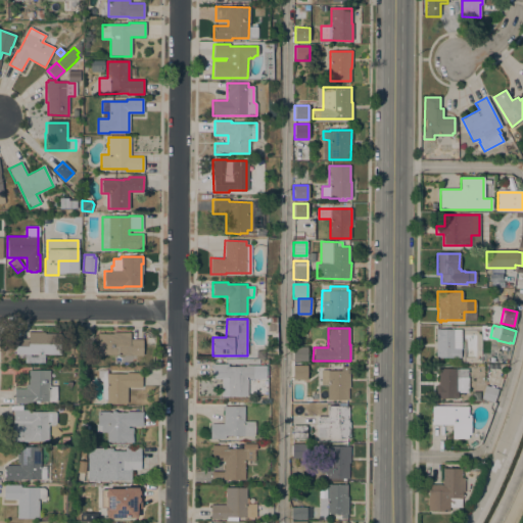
[(461,329),(461,349),(460,349),(460,358),(435,358),(435,329),(461,329)]
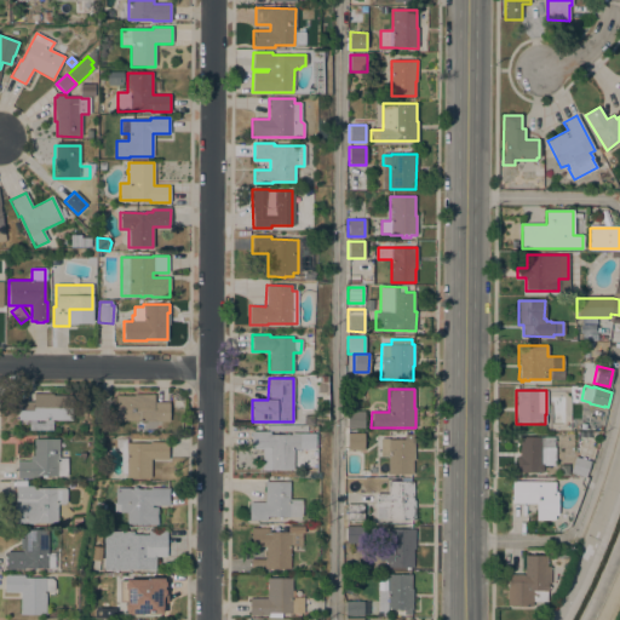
[(52,394),(52,396),(72,396),(72,419),(56,419),(56,431),(29,431),(29,420),(18,420),(18,402),(33,402),(33,394),(52,394)]
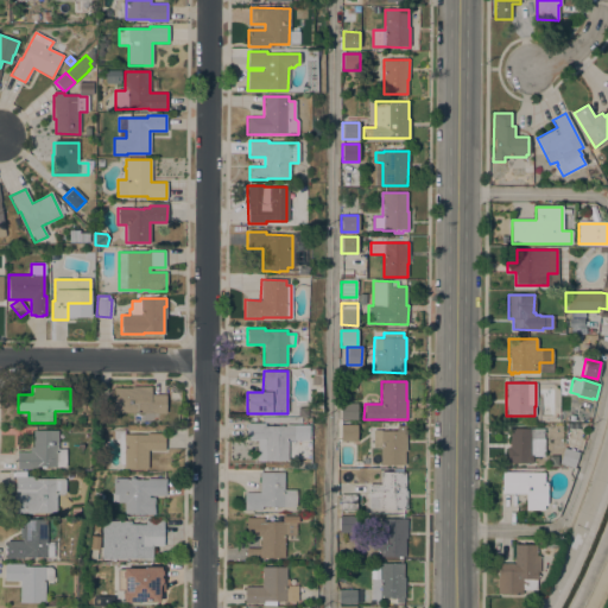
[(114,388),(131,388),(131,386),(151,387),(151,394),(165,394),(165,413),(113,413),(114,388)]
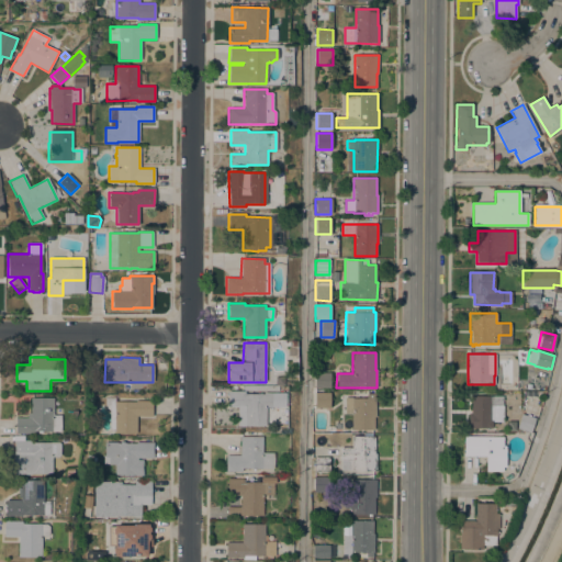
[(330,373),(330,389),(314,389),(314,373),(330,373)]
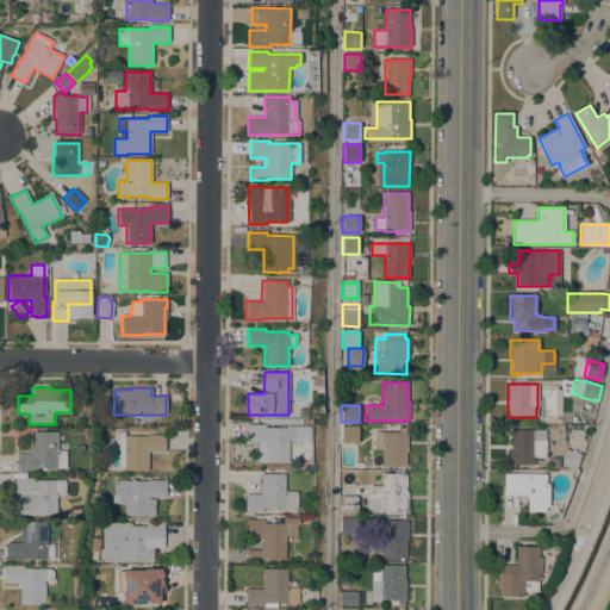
[(265,425),(266,428),(286,428),(286,427),(309,427),(309,442),(288,442),(288,462),(257,462),(257,442),(247,442),(247,425),(265,425)]
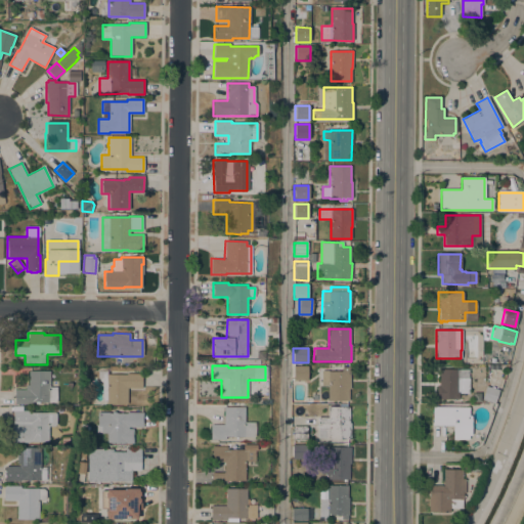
[(307,366),(307,381),(293,381),(294,366),(307,366)]
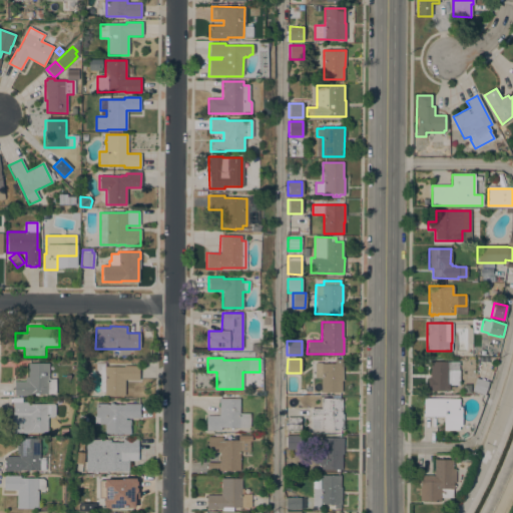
[(322,363),(322,364),(335,364),(335,360),(342,360),(342,364),(343,364),(343,381),(341,381),(341,393),(321,393),(321,378),(315,378),(315,363),(322,363)]
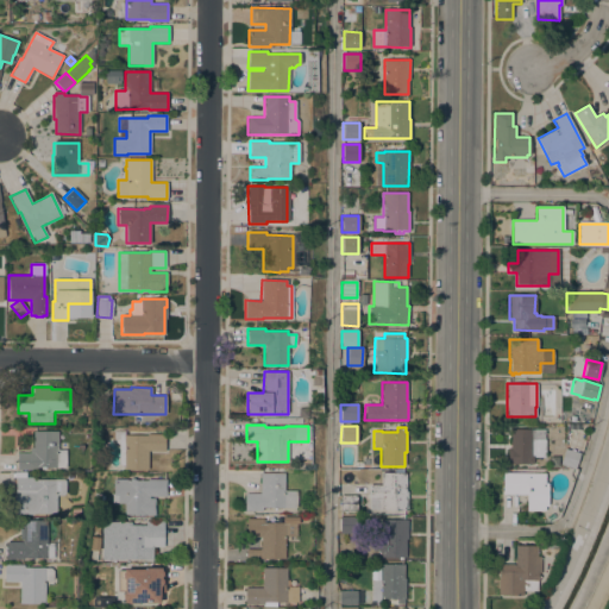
[(544,429),(544,439),(545,439),(545,457),(533,457),(533,465),(507,464),(507,449),(509,449),(510,429),(544,429)]
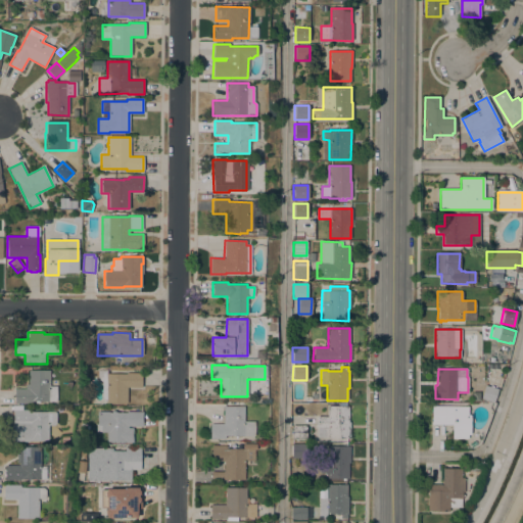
[(49,370),(50,386),(56,386),(56,401),(39,401),(39,402),(35,402),(35,401),(31,401),(31,403),(14,403),(14,389),(26,389),(26,384),(29,384),(29,370),(49,370)]
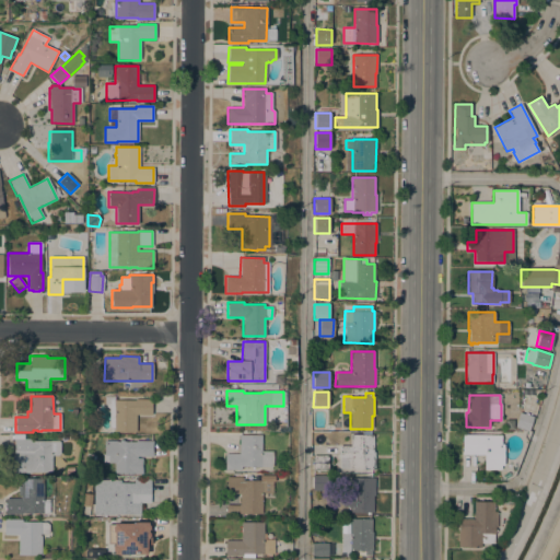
[(136,432),(114,431),(114,428),(109,428),(109,409),(107,407),(105,404),(105,396),(114,396),(114,400),(135,400),(135,399),(151,399),(151,415),(136,415),(136,432)]
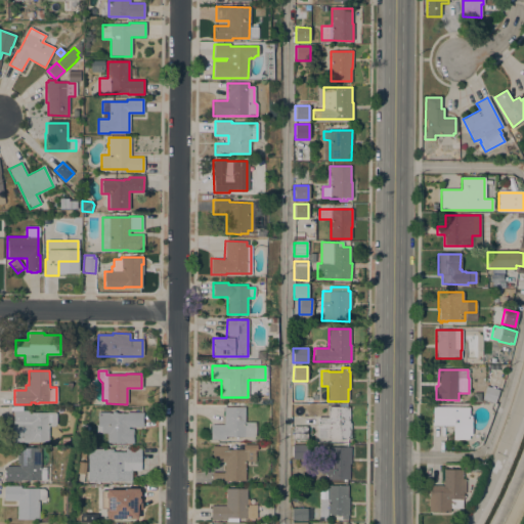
[(498,390),(494,403),(481,399),(485,386),(498,390)]
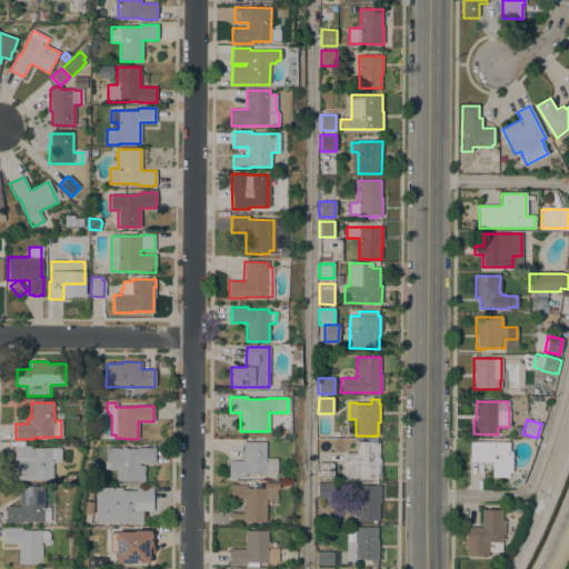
[(228,461),(242,461),(243,441),(266,442),(266,458),(277,459),(277,475),(245,473),(245,478),(228,477),(228,461)]
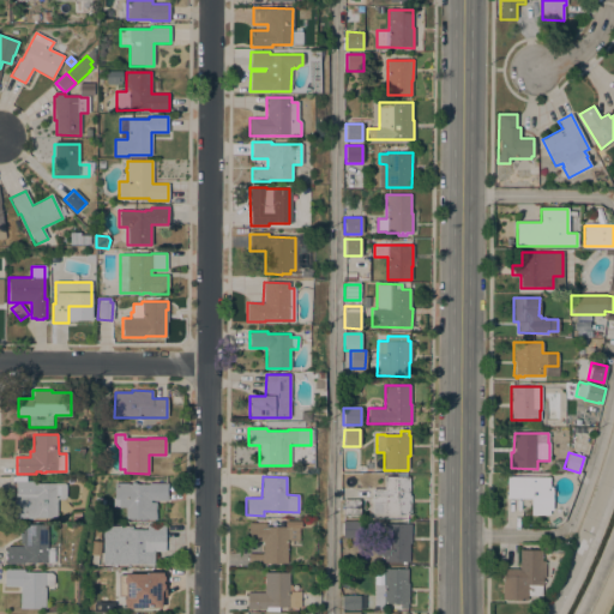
[(409,495),(410,495),(410,515),(384,515),(384,513),(372,513),(372,488),(384,488),(384,476),(409,477),(409,495)]
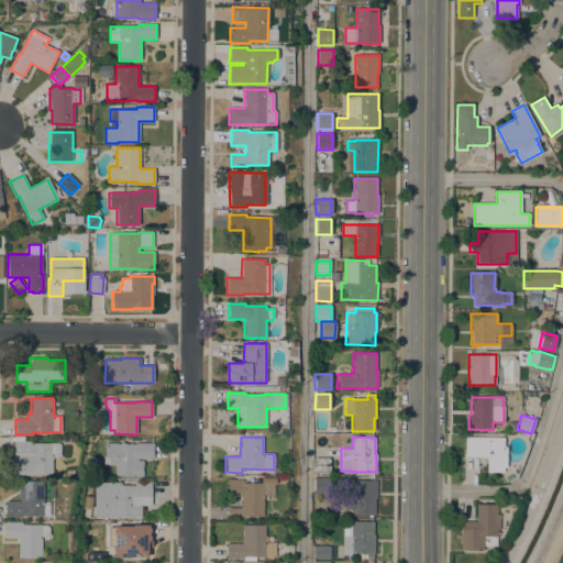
[(23,438),(24,442),(32,441),(32,443),(59,443),(59,453),(52,453),(52,475),(14,475),(13,441),(13,438),(23,438)]
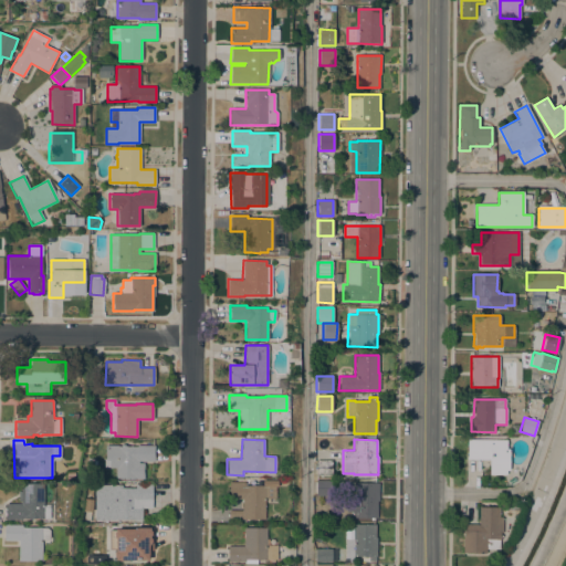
[(505,440),(505,449),(507,449),(507,470),(505,470),(505,474),(489,474),(489,460),(467,460),(467,440),(505,440)]
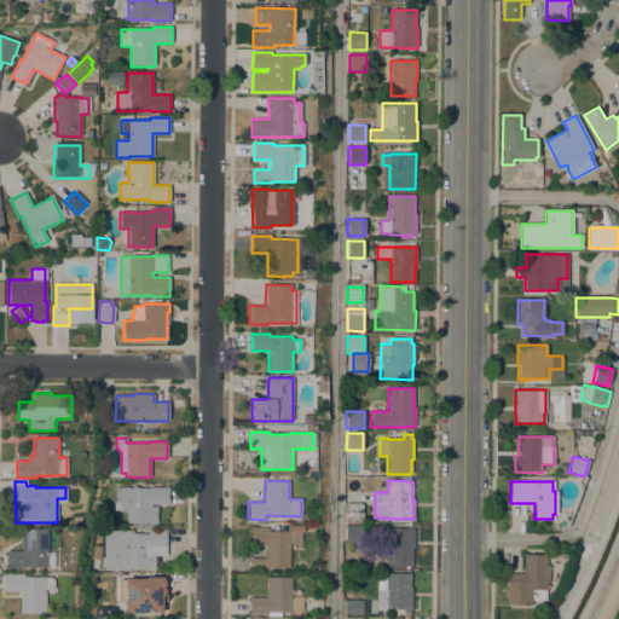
[(128,487),(128,489),(132,489),(132,486),(136,486),(136,489),(150,489),(150,487),(169,487),(169,504),(151,504),(151,507),(157,507),(157,524),(149,524),(126,524),(126,512),(120,512),(114,512),(114,503),(115,503),(115,487),(128,487)]
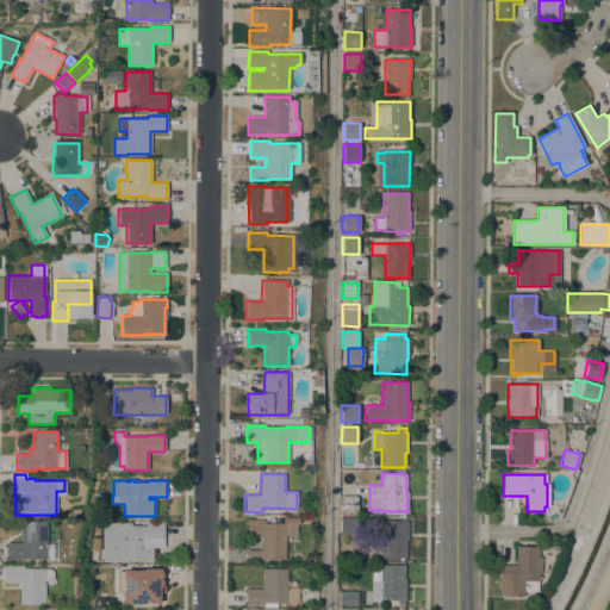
[(358,496),(358,512),(341,512),(341,496),(358,496)]
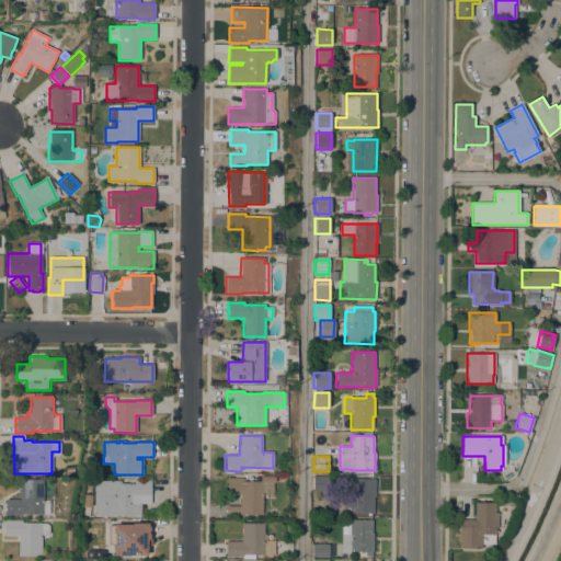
[(226,515),(226,506),(240,506),(240,494),(227,494),(227,478),(242,478),(242,481),(261,481),(261,476),(275,477),(275,482),(273,482),(273,494),(262,494),(262,515),(226,515)]
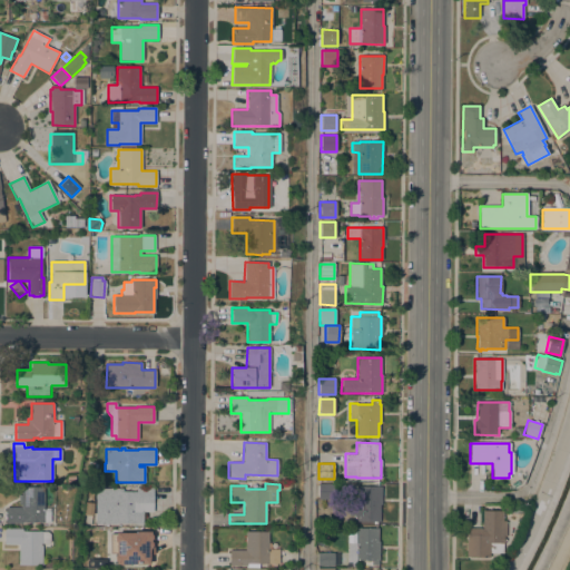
[(334,484),(334,500),(318,500),(318,484),(334,484)]
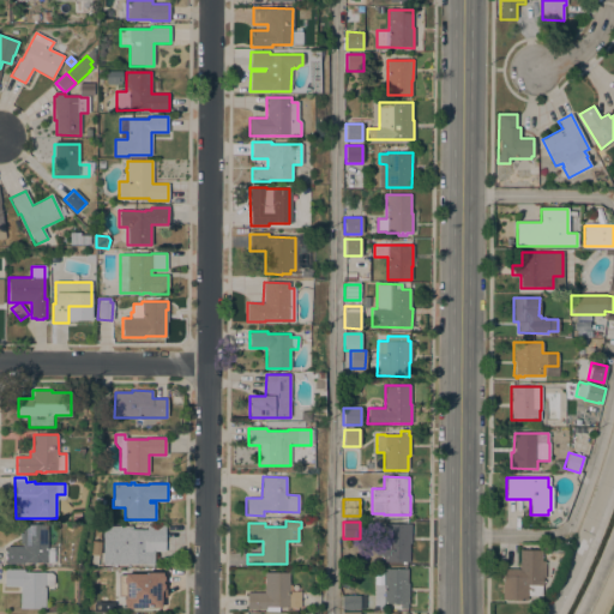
[(47,547),(54,547),(54,563),(24,563),(24,564),(6,564),(6,547),(23,547),(23,543),(19,543),(19,533),(23,533),(23,524),(48,524),(47,547)]
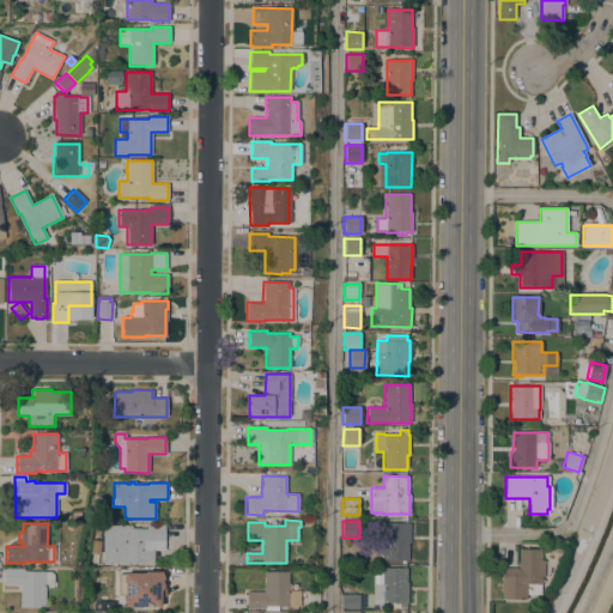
[(383,523),(410,523),(410,562),(383,560),(383,557),(381,557),(380,554),(376,554),(369,541),(383,541),(383,523)]
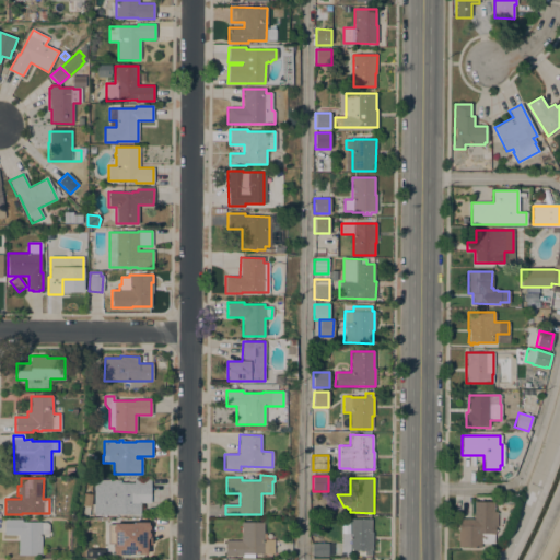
[(94,480),(120,480),(120,482),(133,482),(133,479),(150,479),(150,502),(140,502),(140,514),(114,514),(114,515),(94,515),(94,480)]
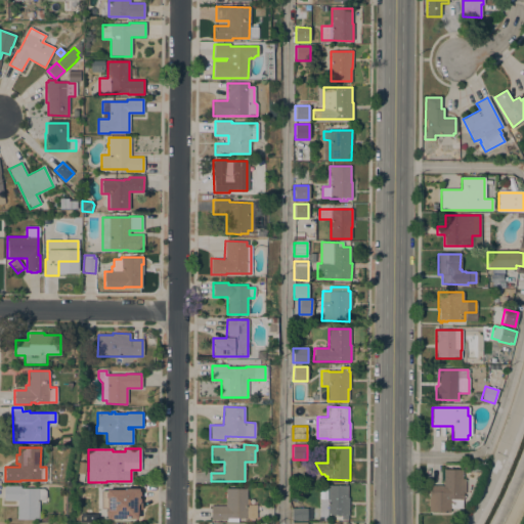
[(462,470),(462,479),(465,479),(465,493),(463,493),(463,495),(465,495),(465,497),(463,497),(463,499),(462,499),(462,509),(449,509),(449,513),(428,512),(429,485),(443,485),(443,470),(462,470)]
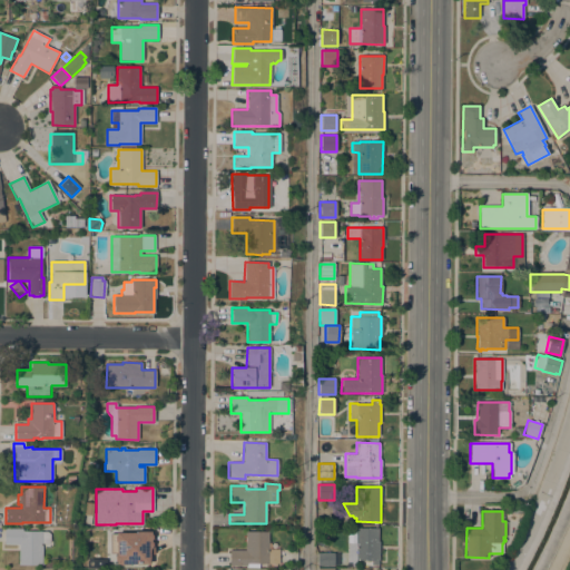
[(355,543),(355,528),(377,528),(377,541),(379,541),(379,560),(377,560),(377,566),(371,566),(371,560),(370,560),(370,561),(366,561),(366,560),(355,560),(355,562),(347,562),(347,543),(355,543)]
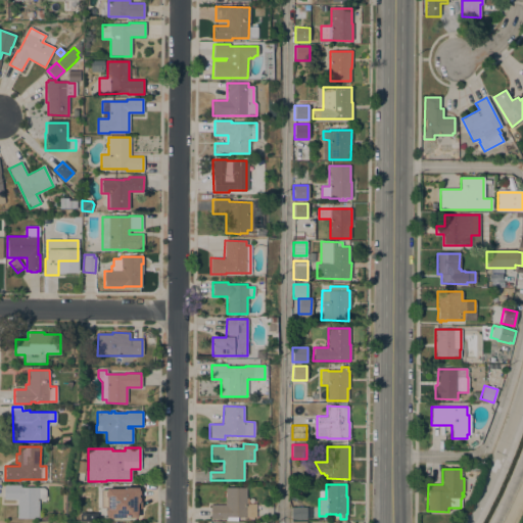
[(3,485),(20,485),(20,487),(38,487),(38,488),(44,488),(46,490),(46,497),(43,500),(38,500),(38,519),(17,519),(17,500),(3,500),(3,485)]
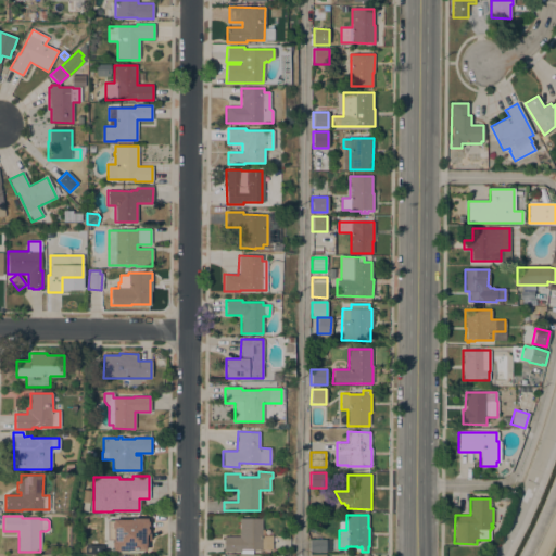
[(126,551),(113,551),(113,547),(111,546),(112,542),(113,541),(113,529),(111,528),(112,522),(113,521),(113,519),(133,520),(133,518),(150,518),(150,540),(146,540),(146,541),(147,542),(147,547),(146,547),(146,551),(126,551)]
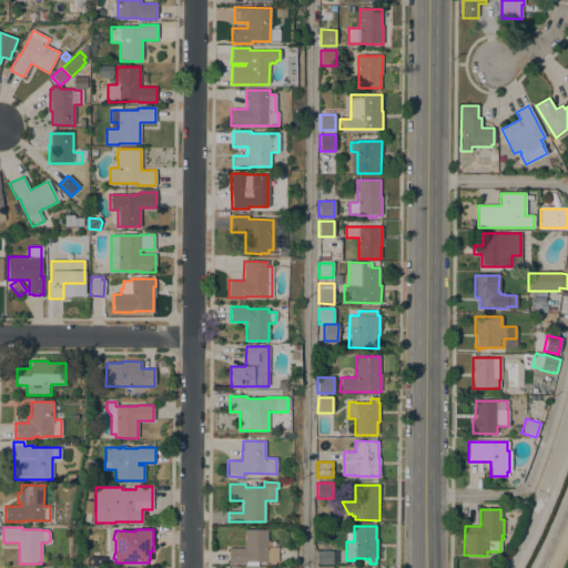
[(267,530),(267,541),(270,541),(270,547),(279,547),(279,561),(275,561),(275,566),(270,566),(270,561),(257,561),(257,566),(245,566),(245,564),(227,564),(229,548),(244,548),(244,529),(267,530)]
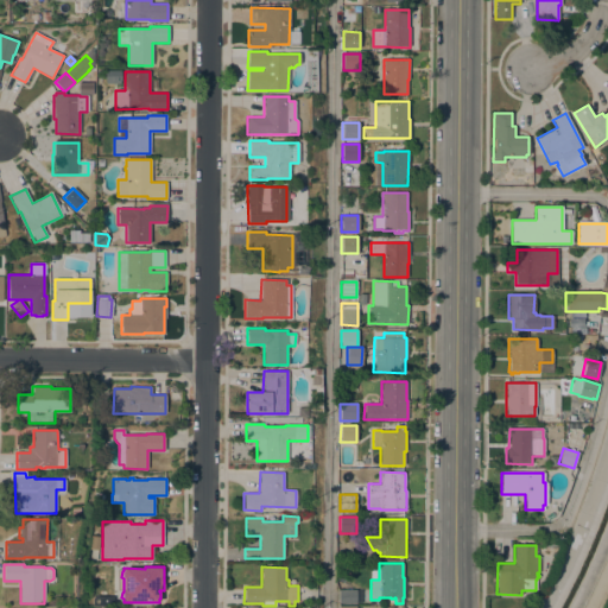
[(356,603),(339,603),(339,590),(356,590),(356,603)]
